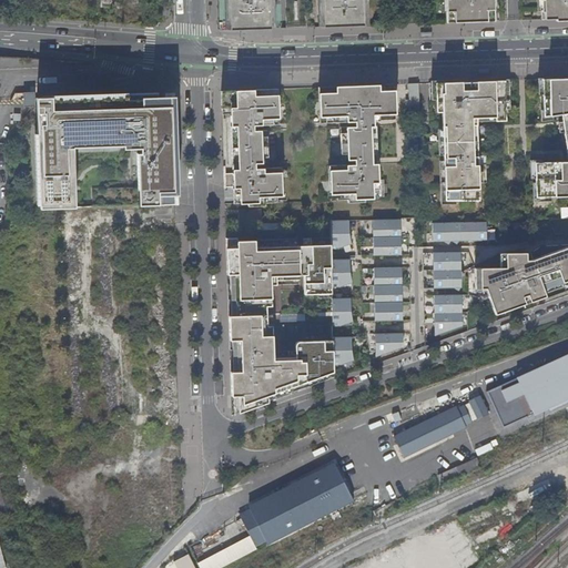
[(226,0),(227,19),(230,19),(230,30),(271,29),(271,23),(271,18),(273,18),(272,0),(226,0)]
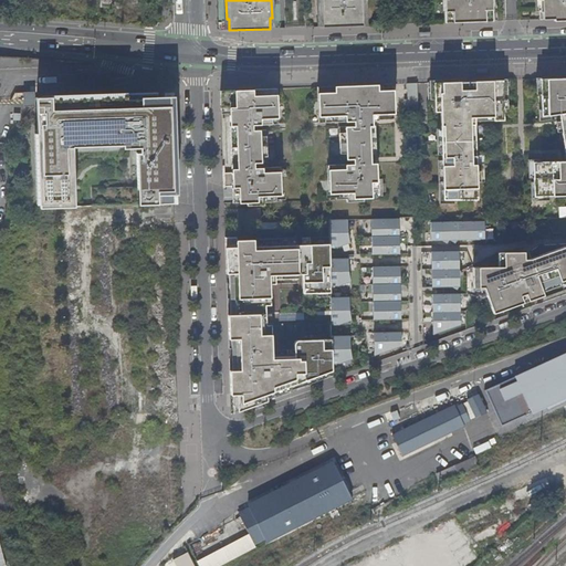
[(318,0),(320,17),(322,17),(322,27),(363,25),(363,14),(365,14),(364,0),(318,0)]
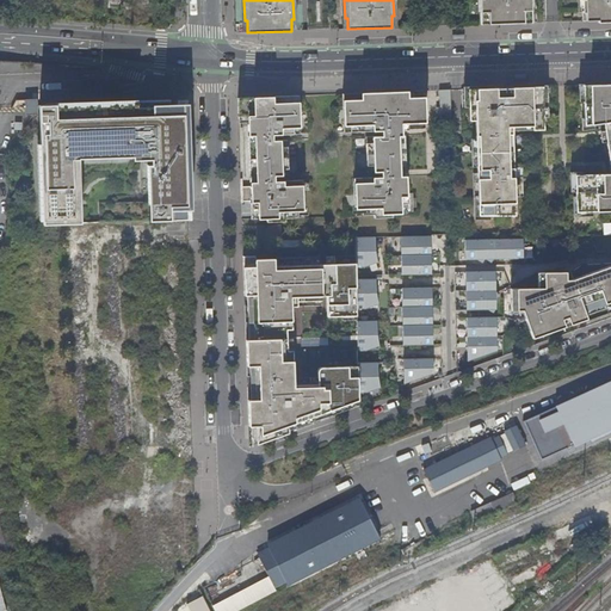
[(529,0),(481,0),(482,20),(530,19),(529,0)]
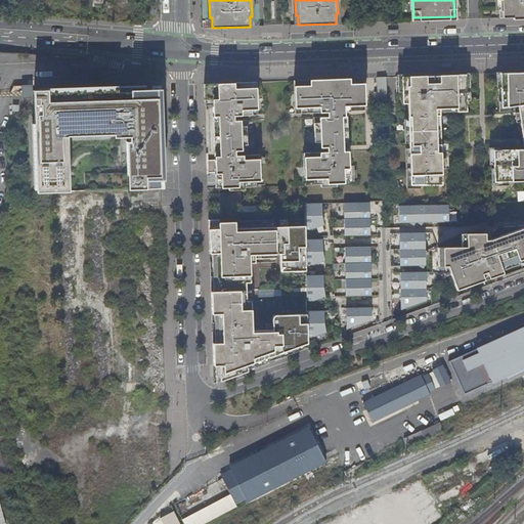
[(523,13),(523,0),(498,0),(499,15),(523,13)]
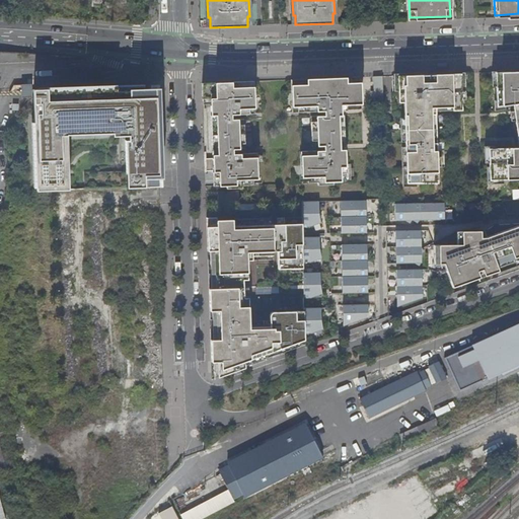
[(518,71),(496,72),(497,106),(513,104),(518,147),(489,148),(490,179),(518,178),(518,71)]
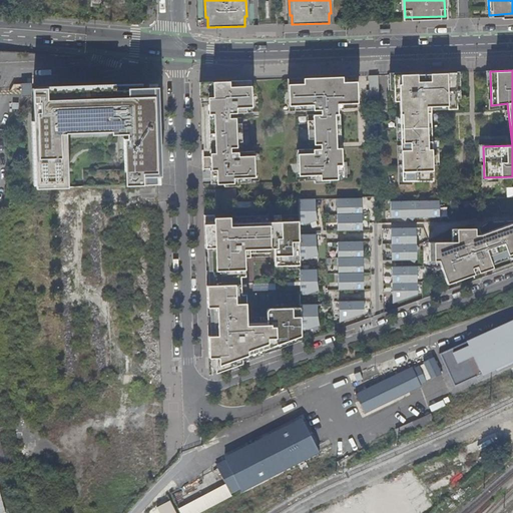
[(422,73),(394,75),(395,101),(403,101),(404,113),(400,113),(402,181),(433,181),(433,165),(439,165),(439,155),(429,155),(429,149),(432,149),(431,106),(457,105),(456,73),(422,73)]
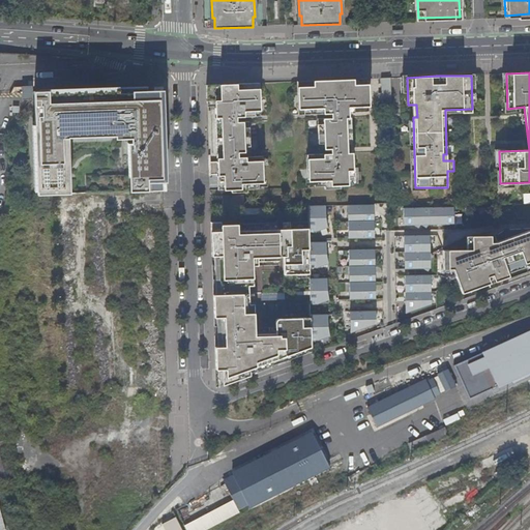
[(389,94),(389,78),(381,79),(381,94),(389,94)]
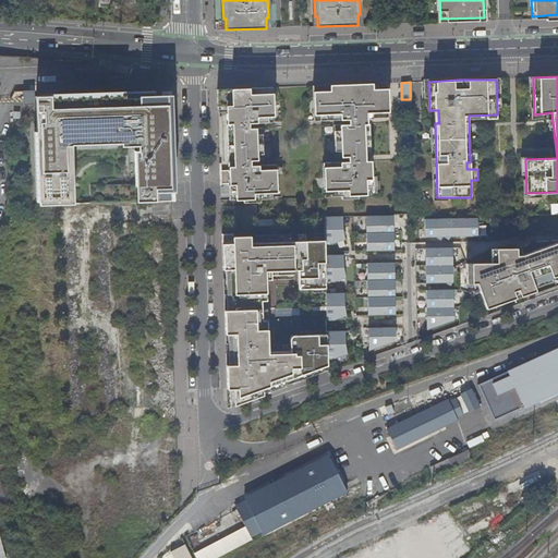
[(381,83),(313,85),(313,114),(319,114),(319,120),(348,119),(366,119),(374,118),(373,112),(388,112),(387,88),(381,89),(381,83)]
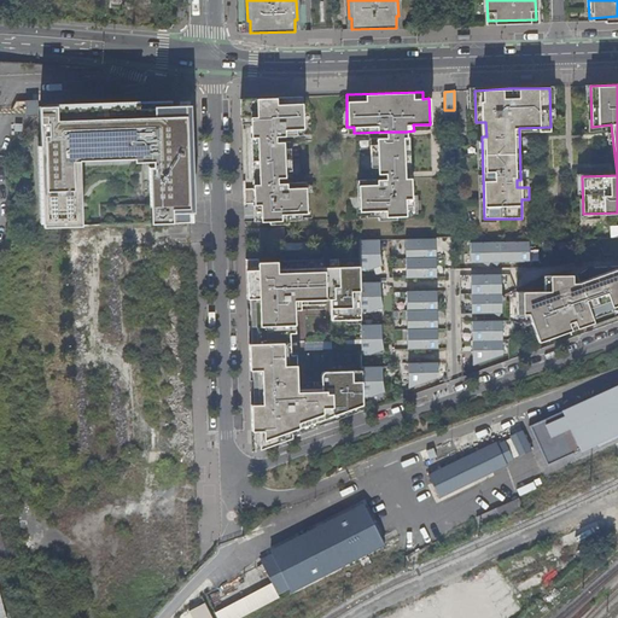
[(240,98),(240,117),(250,116),(250,136),(275,135),(297,135),(296,128),(303,128),(302,95),(240,98)]
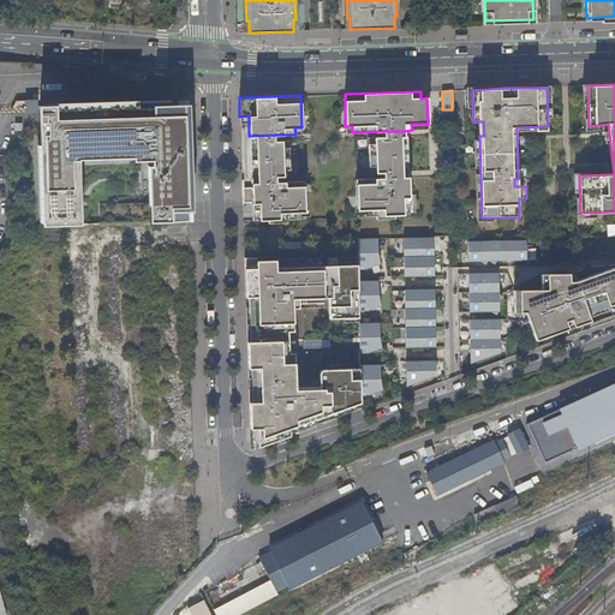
[(37,100),(25,100),(27,115),(39,115),(37,100)]
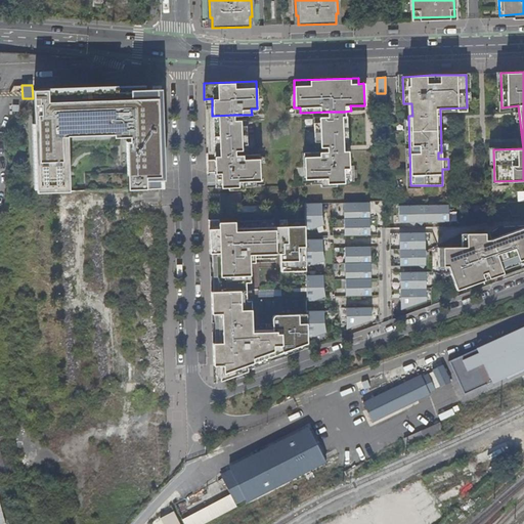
[(42,89),(34,90),(35,123),(34,123),(36,178),(37,178),(38,192),(70,191),(68,136),(114,134),(114,137),(129,137),(130,140),(126,140),(128,189),(161,188),(159,168),(154,168),(154,167),(155,167),(153,94),(131,94),(130,87),(42,89)]
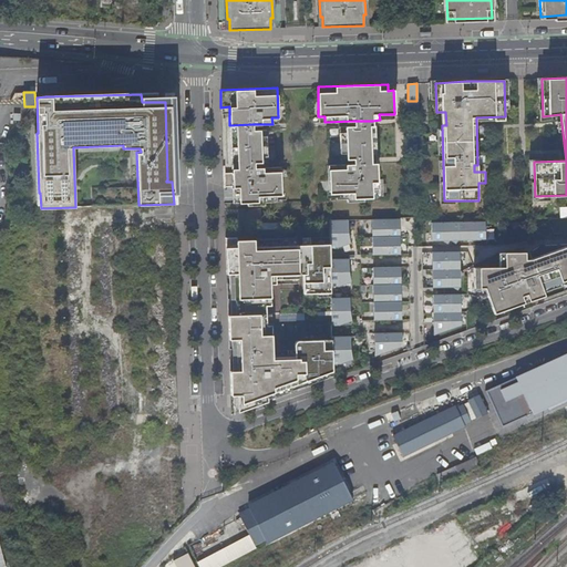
[(354,126),(346,126),(346,133),(339,133),(340,153),(346,154),(346,160),(353,160),(377,158),(375,125),(372,125),(354,126)]
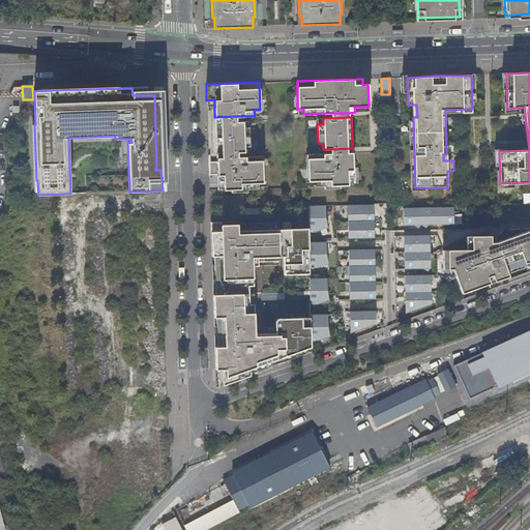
[(215,122),(216,152),(238,151),(244,151),(244,146),(249,146),(249,126),(243,126),(243,121),(237,121),(215,122)]
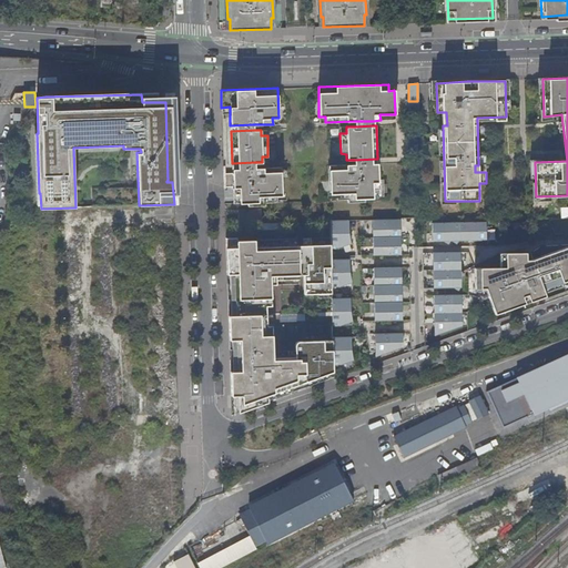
[(354,164),(328,165),(330,194),(335,194),(336,200),(347,200),(347,202),(364,202),(364,199),(373,199),(372,192),(378,192),(377,164),(354,164)]
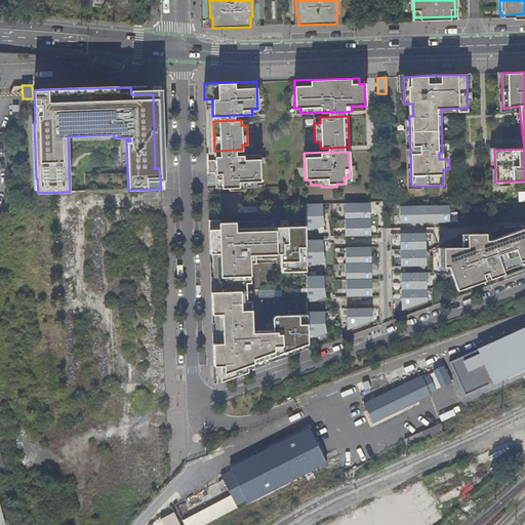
[(236,155),(214,156),(214,159),(206,159),(207,172),(215,172),(215,188),(260,186),(259,154),(236,155)]
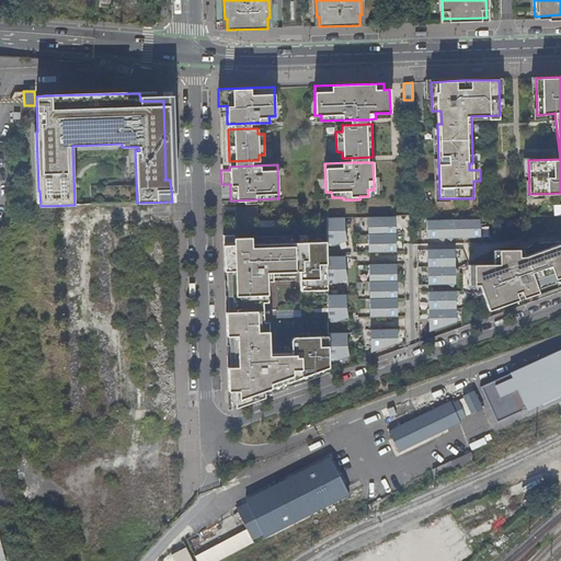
[(560,215),(547,216),(548,231),(560,230),(560,242),(518,256),(518,252),(499,253),(499,264),(468,264),(468,285),(479,285),(488,310),(518,300),(517,298),(528,295),(528,287),(560,275),(560,215)]
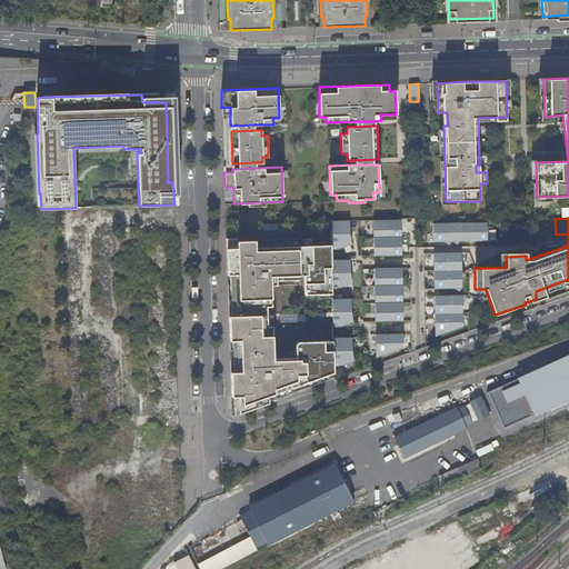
[(372,220),(373,255),(401,255),(400,219),(372,220)]
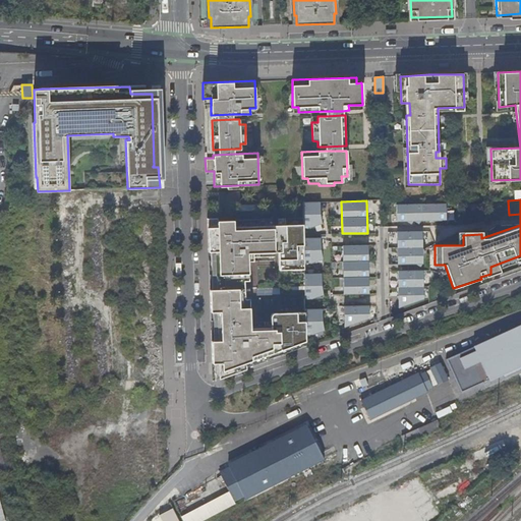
[(303,224),(303,227),(310,227),(322,223),(320,214),(320,201),(302,201),(303,224)]
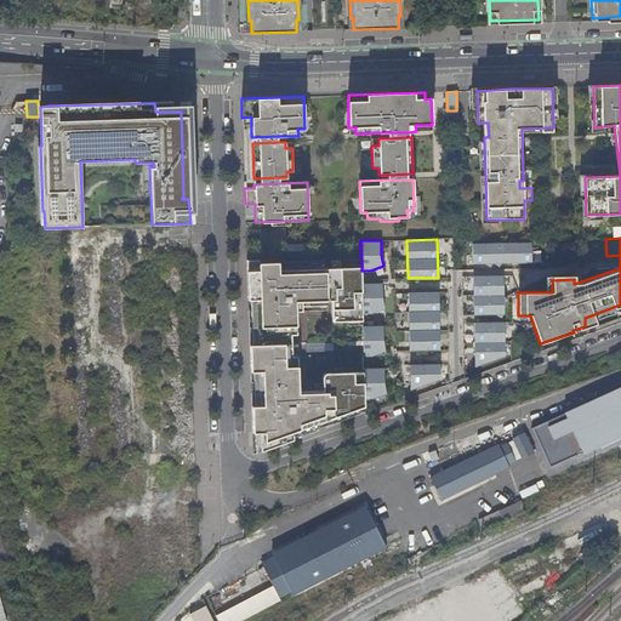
[(500,268),(501,265),(531,265),(530,244),(472,245),(472,266),(494,266),(500,268)]
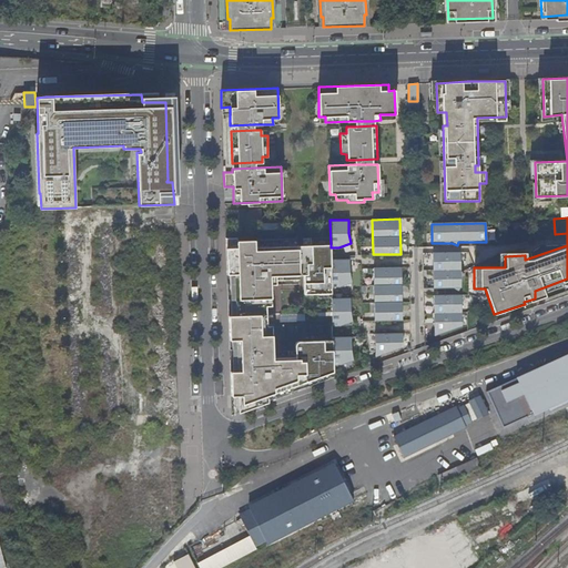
[(267,313),(266,288),(262,288),(262,285),(272,284),(271,275),(283,275),(283,280),(301,280),(301,274),(304,274),(305,294),(332,293),(332,287),(331,260),(331,247),(331,244),(311,245),(311,237),(303,239),(303,245),(255,246),(254,240),(236,241),(236,243),(226,243),(227,274),(234,274),(235,314),(267,313)]
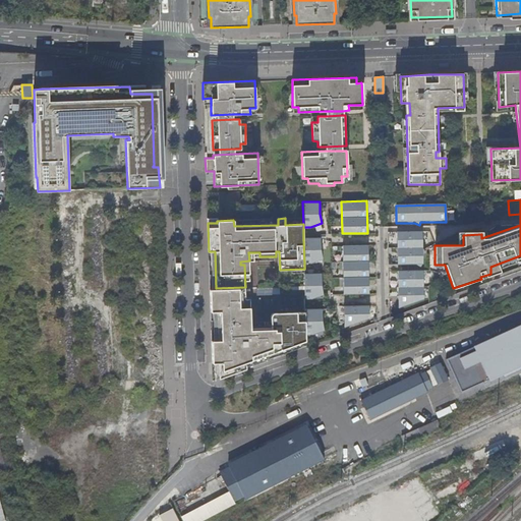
[(422,232),(397,233),(397,266),(422,266),(422,255),(425,253),(422,249),(422,232)]
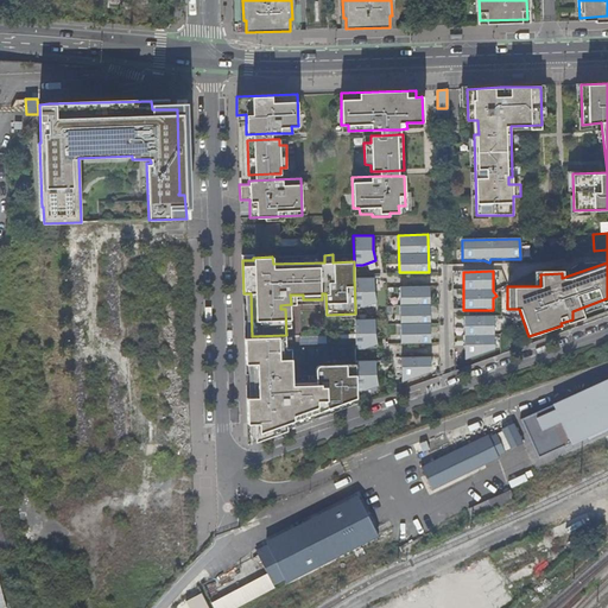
[(354,278),(355,308),(363,308),(375,301),(374,292),(374,278),(354,278)]
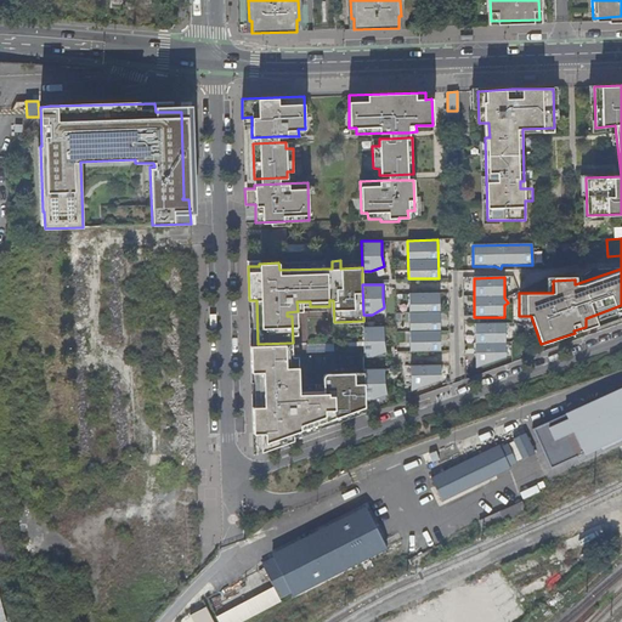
[(408,292),(411,351),(441,350),(439,292),(408,292)]
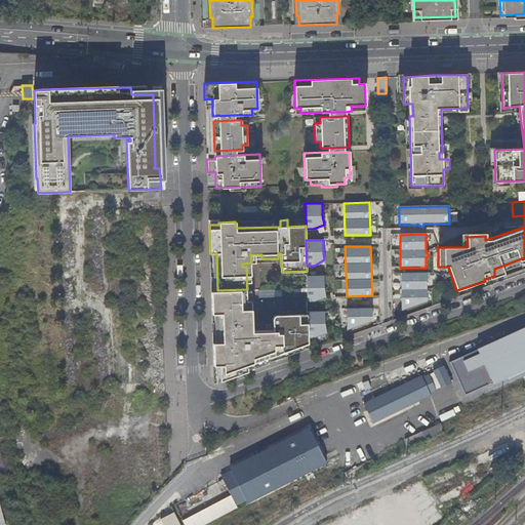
[(401,274),(401,310),(427,301),(426,274),(401,274)]
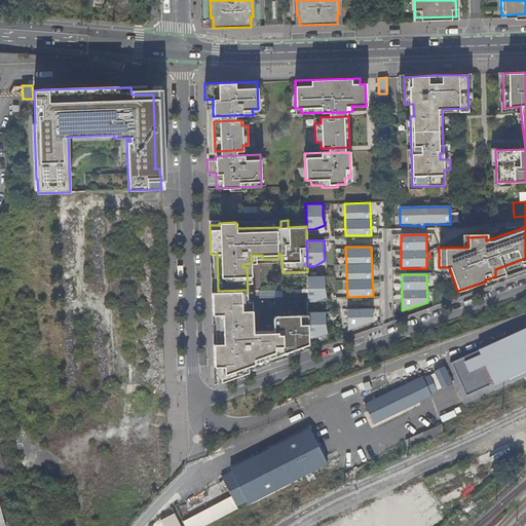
[(307,276),(307,302),(315,302),(327,298),(325,288),(325,276),(307,276)]
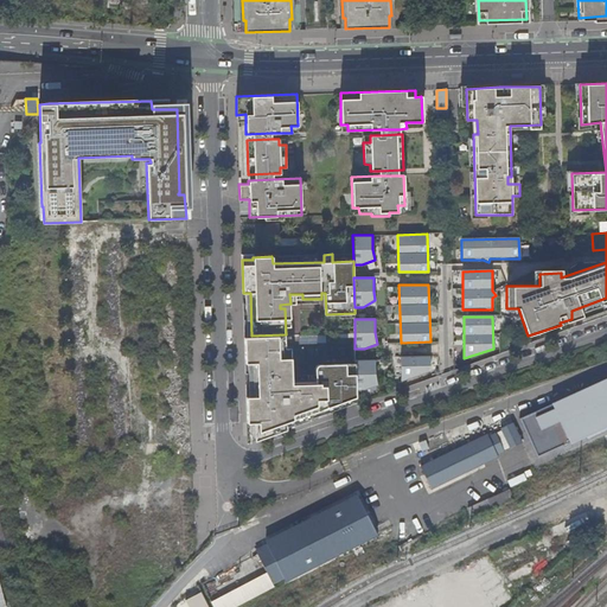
[(251,336),(244,337),(246,363),(253,363),(254,396),(247,396),(248,422),(255,422),(255,441),(287,429),(287,421),(357,396),(356,390),(356,363),(321,364),(320,364),(319,365),(319,366),(318,366),(317,369),(317,370),(318,383),(294,383),(293,381),(282,381),(282,374),(287,374),(286,334),(251,336)]
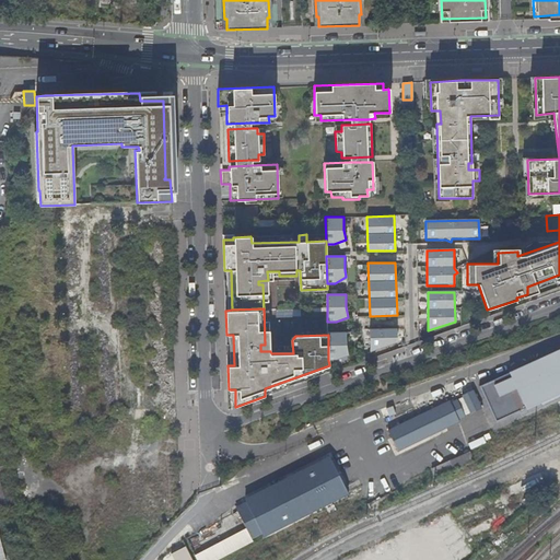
[(370,328),(370,351),(397,341),(397,328),(370,328)]
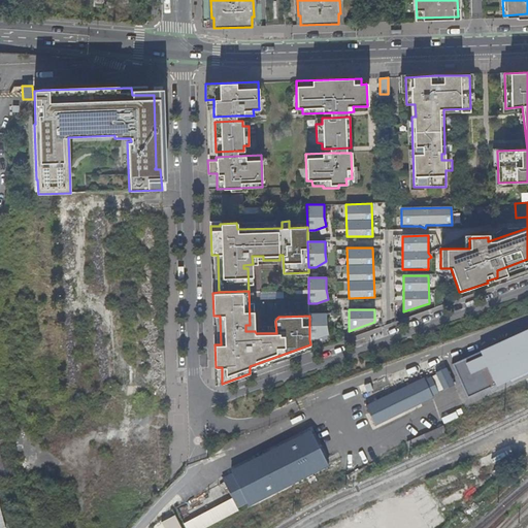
[(309,316),(309,339),(318,339),(329,335),(327,325),(327,314),(309,314),(309,316)]
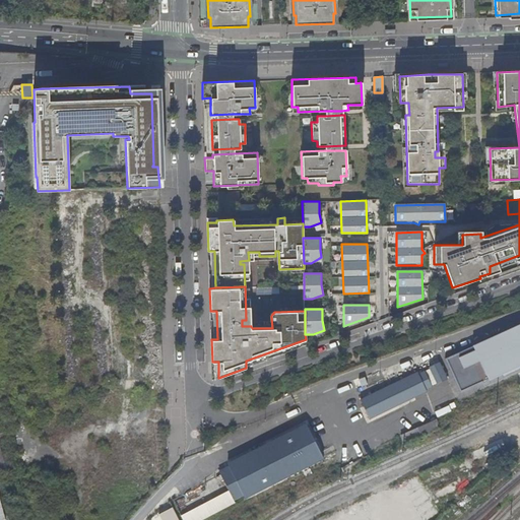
[(519,323),(445,360),(459,392),(519,366),(519,323)]
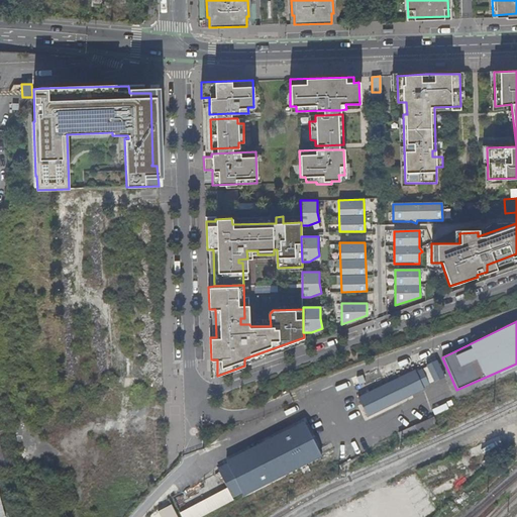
[(445,378),(437,360),(426,366),(434,383),(445,378)]
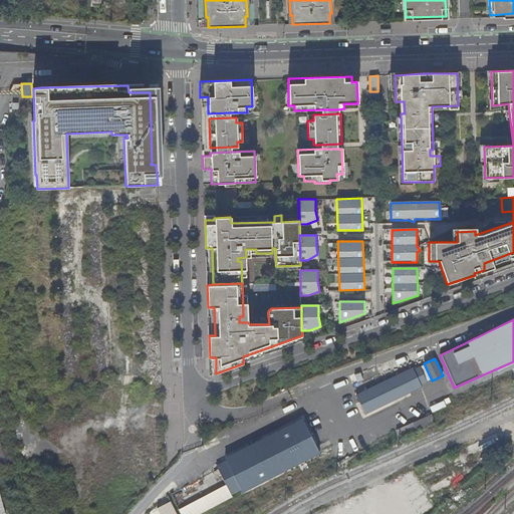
[(414,370),(421,386),(428,383),(420,367),(414,370)]
